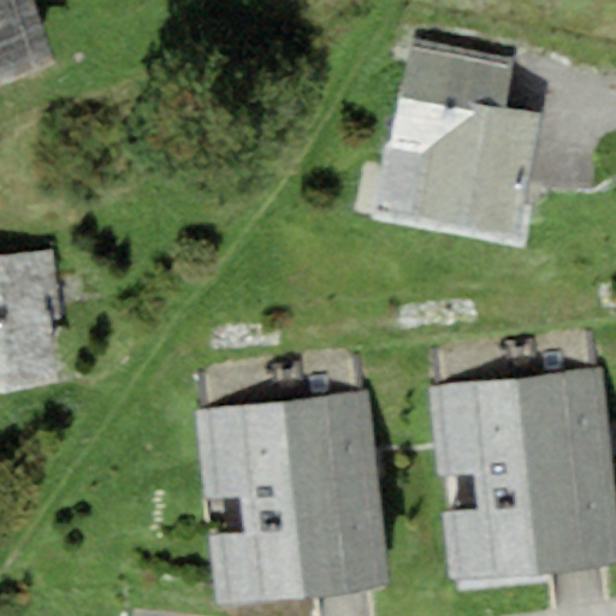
[(42,0),(0,0),(0,69),(60,48),(42,0)]
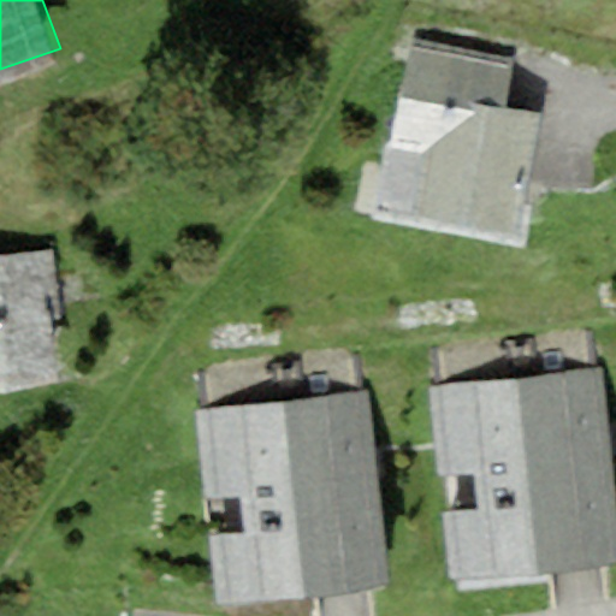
[(402,142),(440,149),(428,211),(528,229),(550,111),(517,105),(525,66),(419,47),(402,142)]
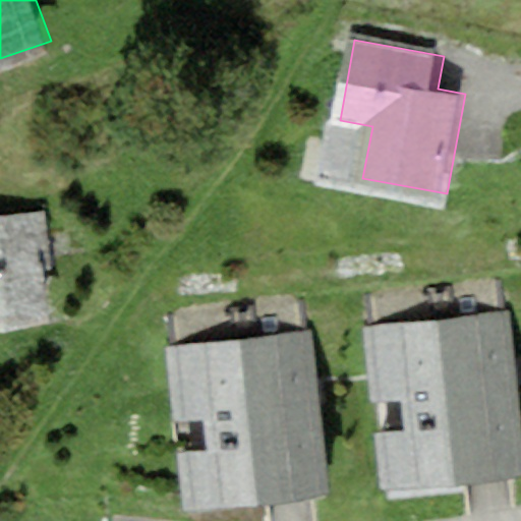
[(0,220),(0,326),(58,319),(45,215),(0,220)]
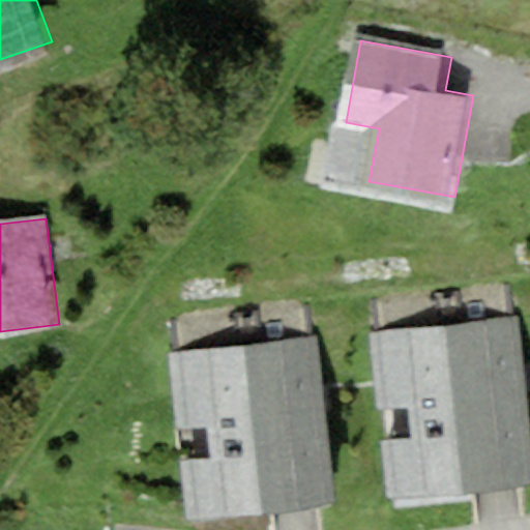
[(529,473),(529,441),(518,319),(377,333),(392,488),(529,473)]
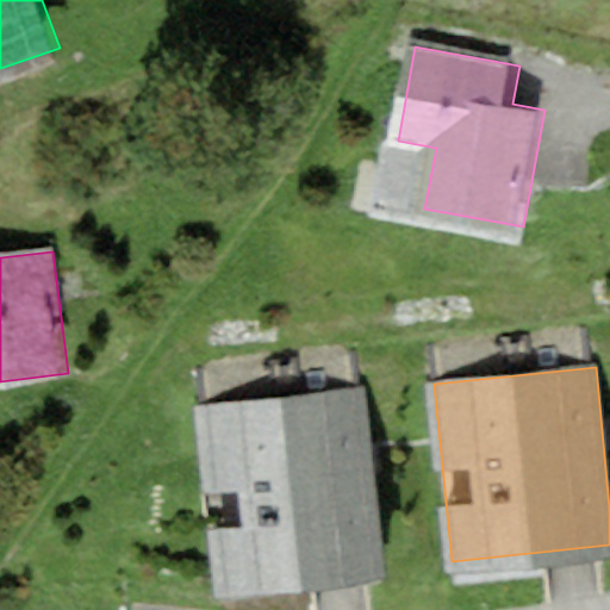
[(386,564),(366,387),(194,406),(215,583),(386,564)]
